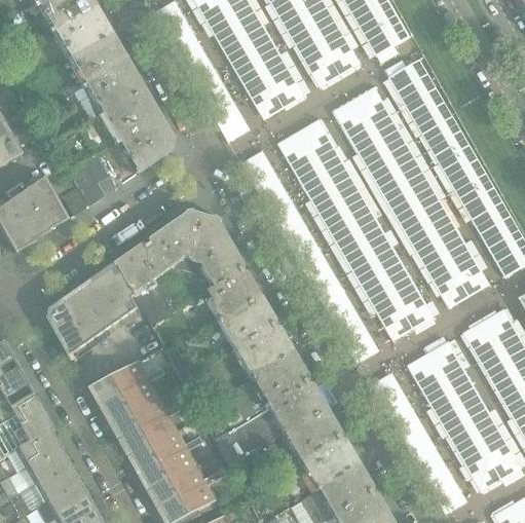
[(109,32),(90,0),(38,0),(34,3),(49,30),(51,34),(65,58),(109,32)]
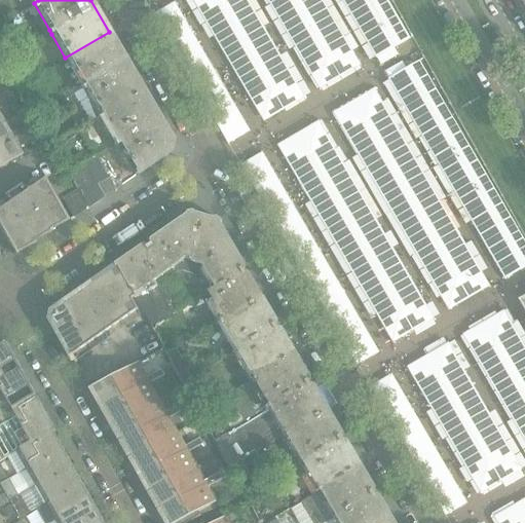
[(142,88),(126,61),(109,32),(65,58),(60,62),(72,82),(61,88),(66,96),(75,90),(83,86),(99,114),(142,88)]
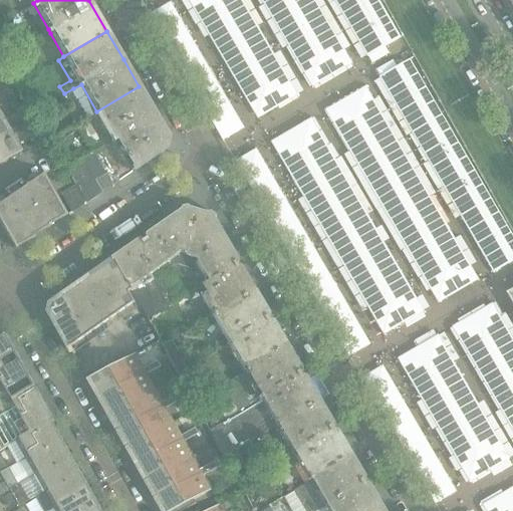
[(31,72),(22,55),(8,63),(18,79),(31,72)]
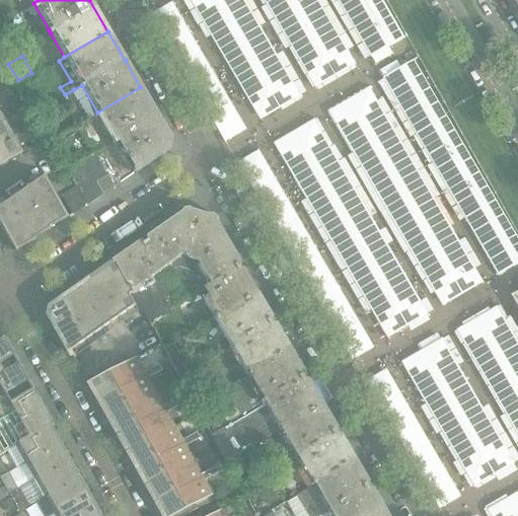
[(169,136),(156,115),(140,87),(97,113),(106,129),(98,135),(99,138),(89,144),(93,151),(91,152),(102,169),(113,185),(132,171),(166,147),(169,136)]
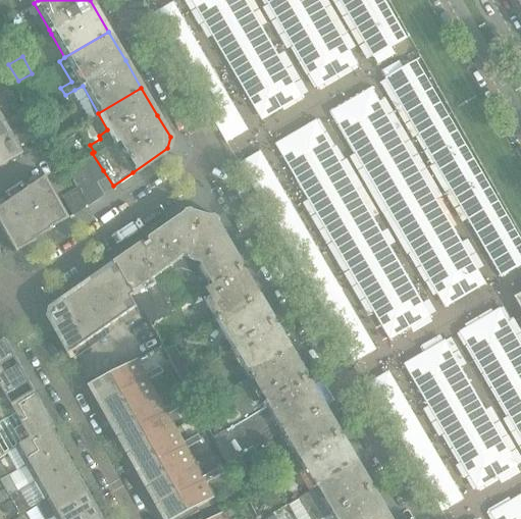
[(65,106),(80,98),(74,90),(65,95),(60,98),(65,106)]
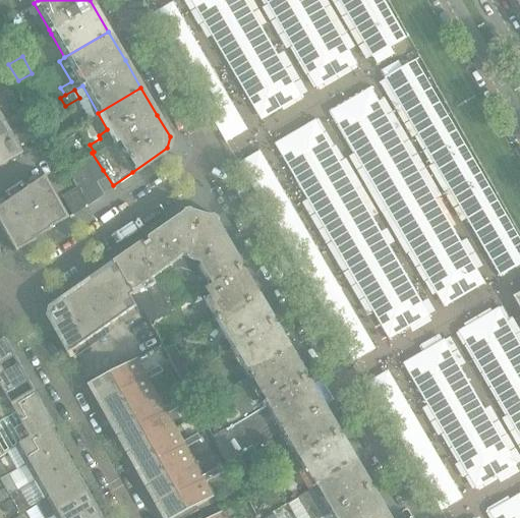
[(65,108),(60,99),(52,103),(58,113),(65,108)]
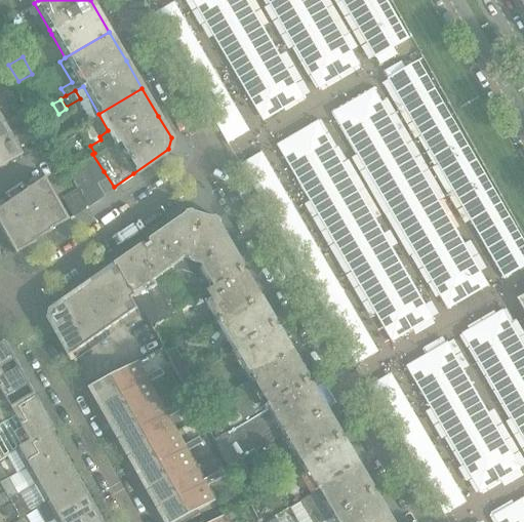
[(59,118),(51,105),(36,113),(44,126),(59,118)]
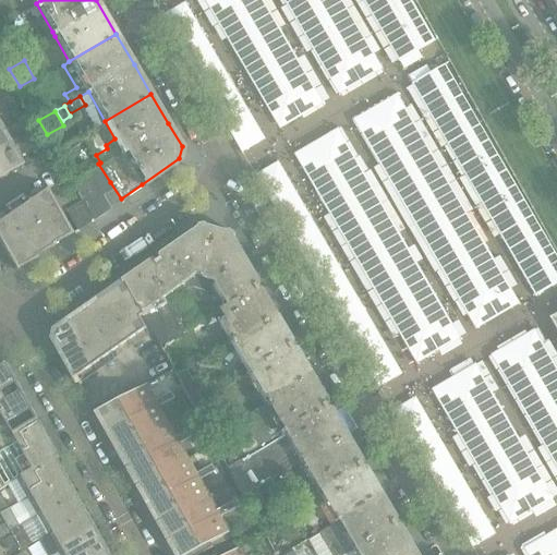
[(0,148),(13,142),(11,139),(2,123),(0,124),(0,148)]
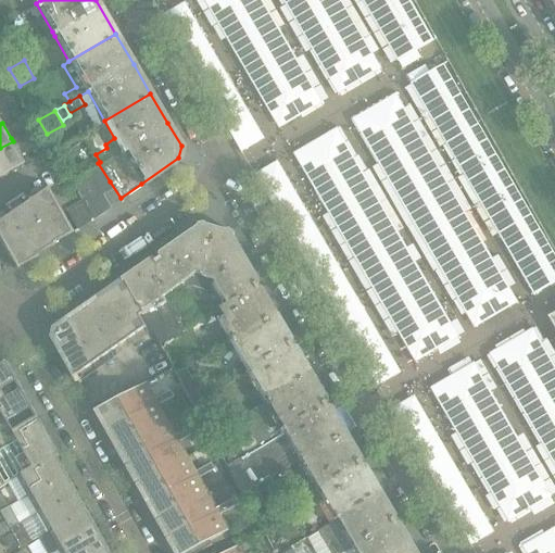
[(0,174),(24,161),(14,145),(22,140),(19,134),(11,138),(13,141),(0,148),(0,174)]
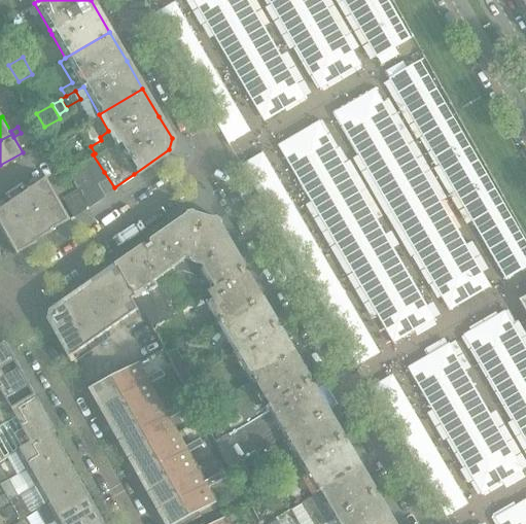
[(114,187),(104,172),(93,154),(80,162),(93,179),(103,195),(114,187)]
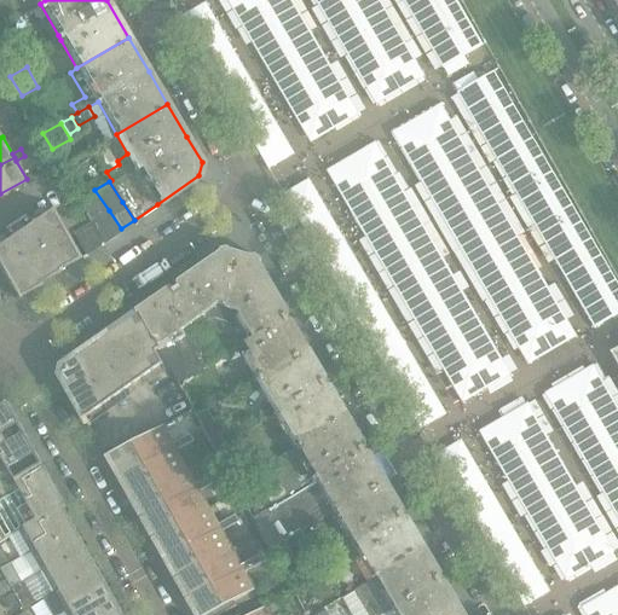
[(94,190),(92,191),(80,199),(79,199),(91,220),(104,241),(121,228),(109,210),(94,190)]
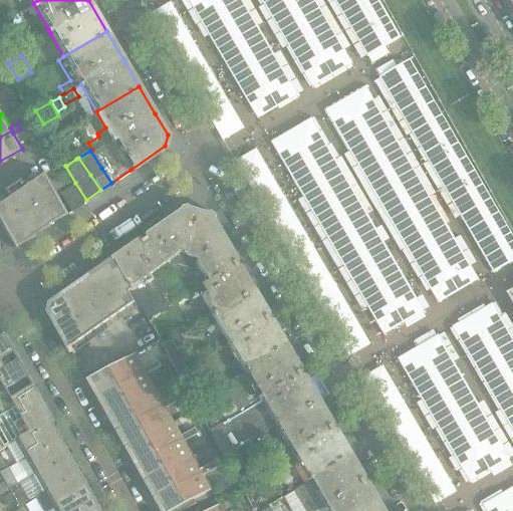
[(65,213),(48,183),(42,173),(25,184),(48,225),(49,225),(48,223),(65,214),(65,213)]
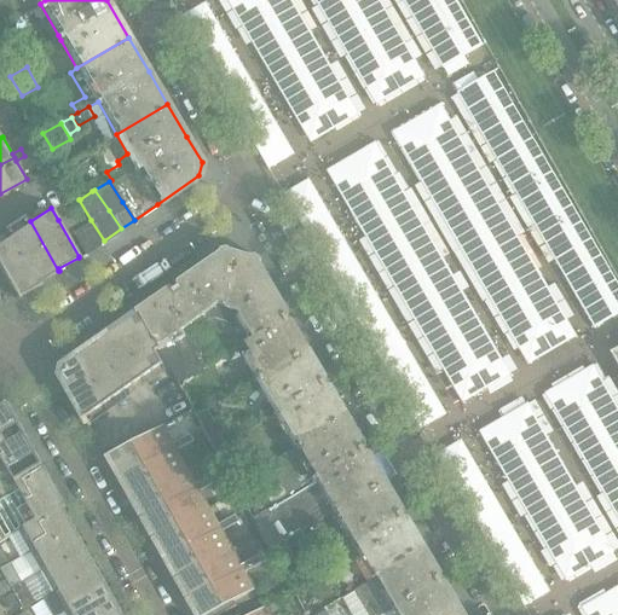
[(104,241),(91,220),(73,231),(86,254),(102,244),(100,243),(104,241)]
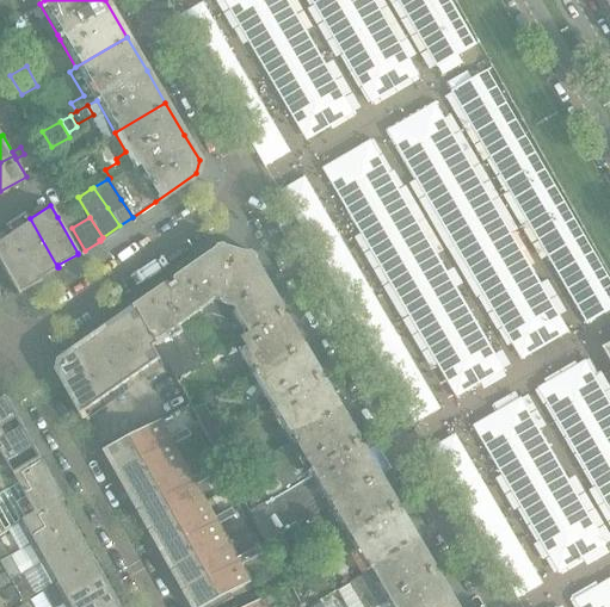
[(57,267),(30,218),(10,233),(38,282),(39,280),(39,278),(57,267)]
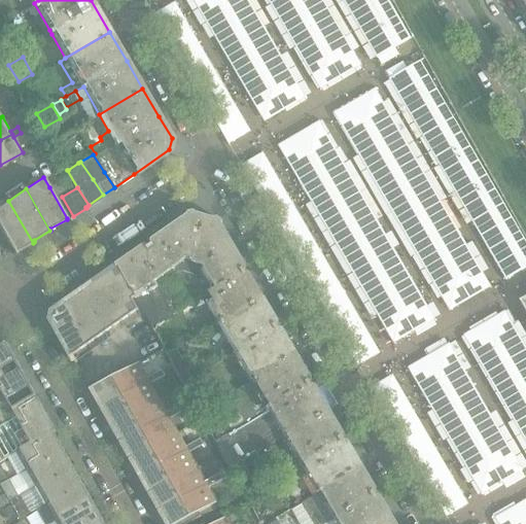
[(33,243),(8,201),(0,206),(0,225),(14,252),(33,243)]
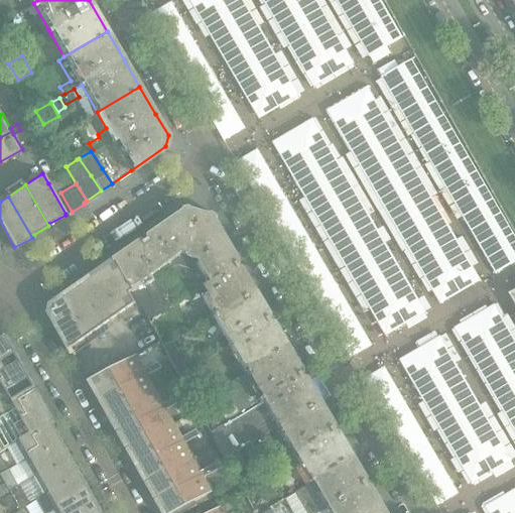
[(213,248),(208,241),(211,233),(222,226),(215,215),(189,209),(147,238),(154,250),(152,251),(156,259),(154,260),(160,269),(165,280),(158,285),(162,292),(191,275),(202,253),(213,248)]
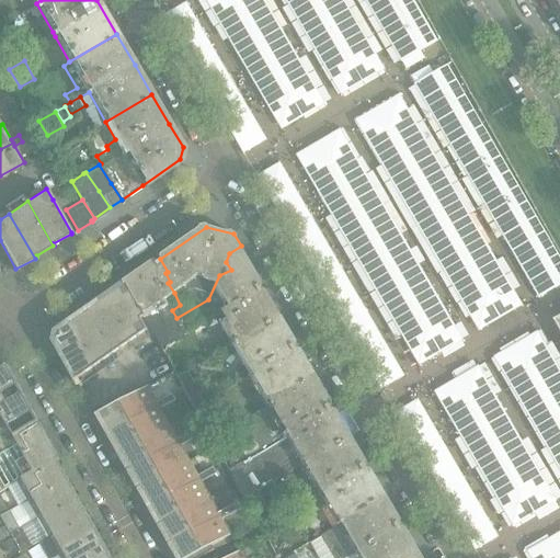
[(281,315),(241,246),(229,253),(226,262),(231,270),(219,275),(208,299),(176,318),(185,333),(224,309),(229,318),(225,320),(238,341),(281,315)]
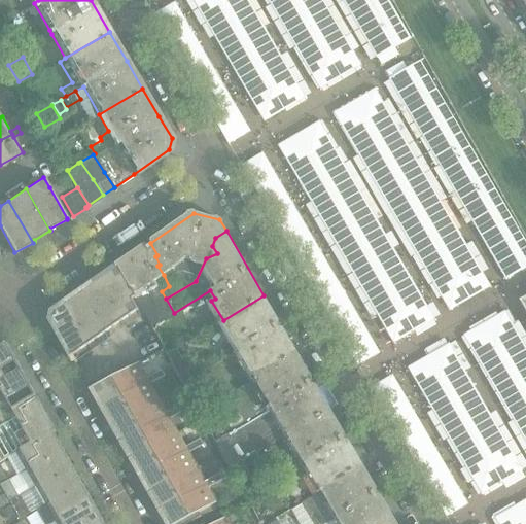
[(164,275),(158,266),(160,265),(155,256),(158,255),(150,243),(116,266),(134,297),(137,294),(136,292),(151,284),(164,275)]
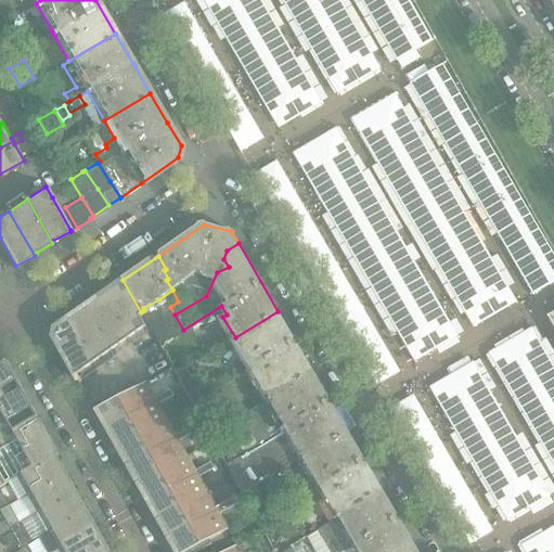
[(141,312),(123,280),(104,293),(129,337),(146,324),(140,313),(141,312)]
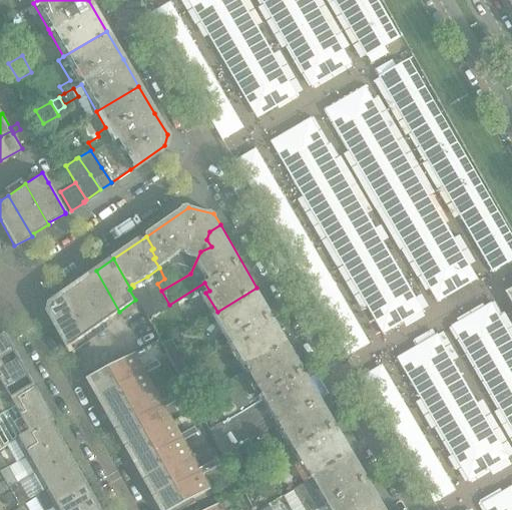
[(119,312),(96,271),(80,282),(103,323),(119,312)]
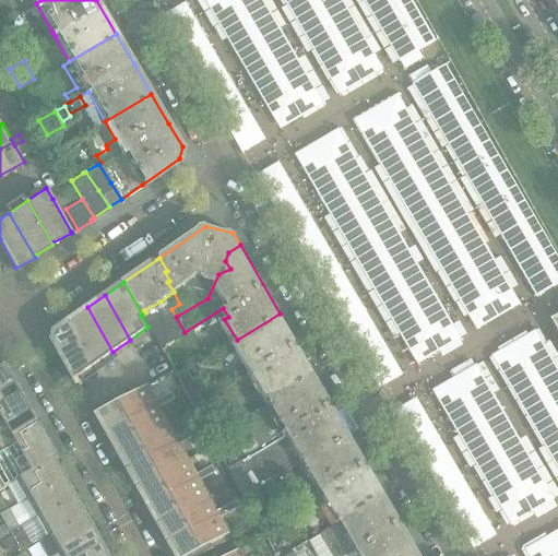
[(113,352),(87,307),(70,319),(95,364),(113,352)]
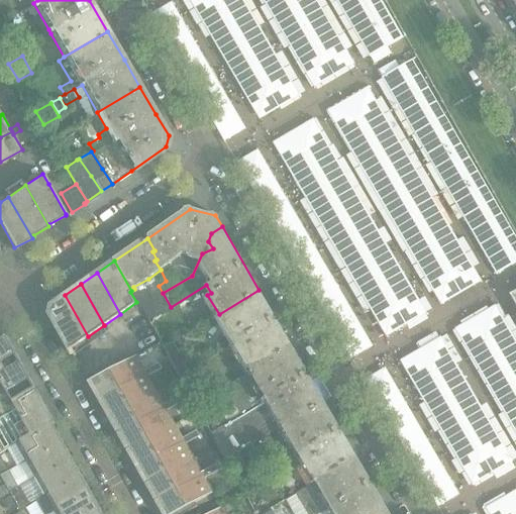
[(291,345),(274,315),(259,290),(219,314),(251,370),(291,345)]
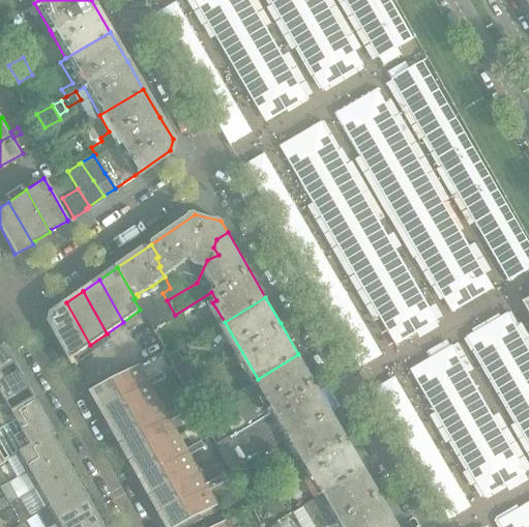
[(90,345),(66,302),(54,312),(52,320),(72,356),(90,345)]
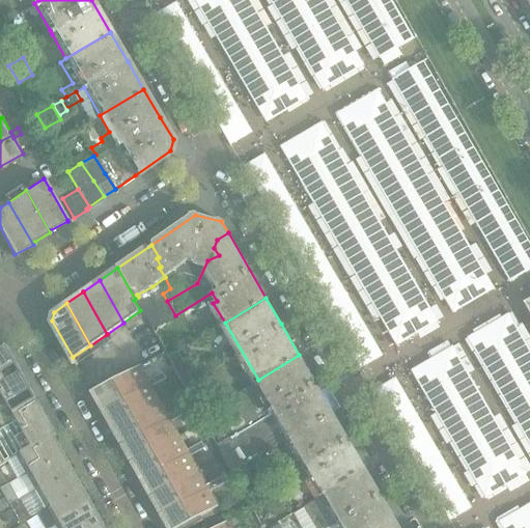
[(23,371),(8,345),(7,343),(0,349),(0,384),(23,371)]
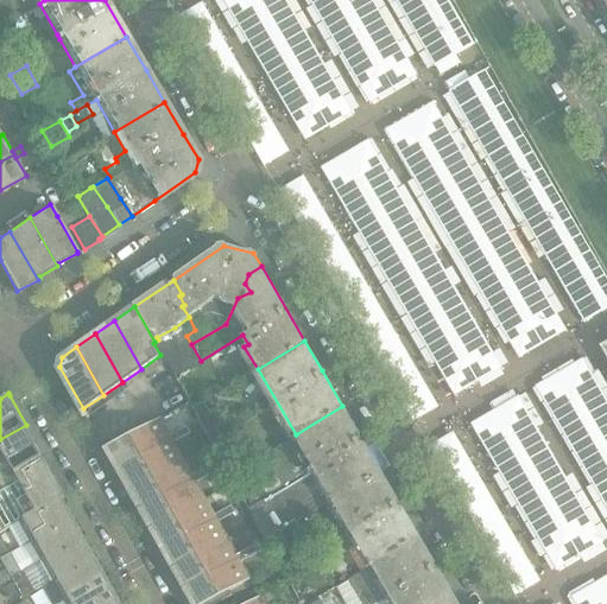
[(381,471),(362,439),(360,434),(342,406),(296,434),(229,474),(248,507),(269,495),(270,495),(277,491),(278,493),(255,506),(272,533),(297,517),(289,503),(305,494),(315,510),(334,500),(381,471)]
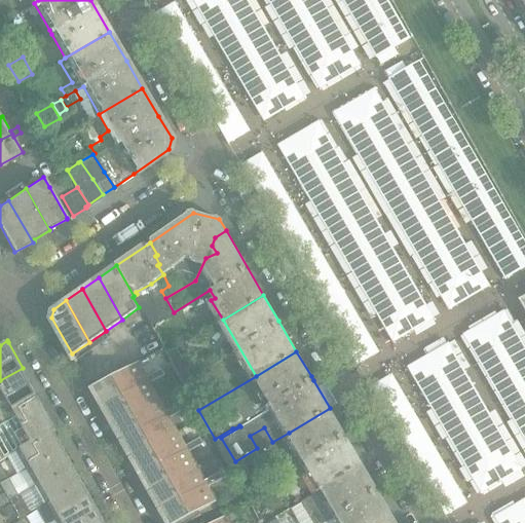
[(103,404),(149,378),(151,381),(158,377),(155,371),(147,375),(139,360),(92,385),(92,386),(91,387),(96,396),(98,395),(103,404)]
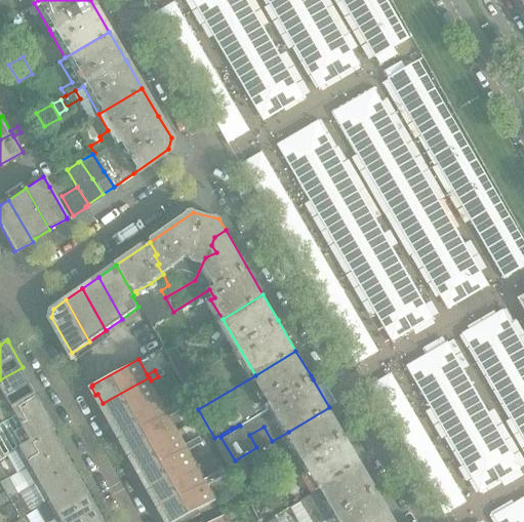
[(165,372),(163,369),(161,366),(155,370),(158,376),(165,372)]
